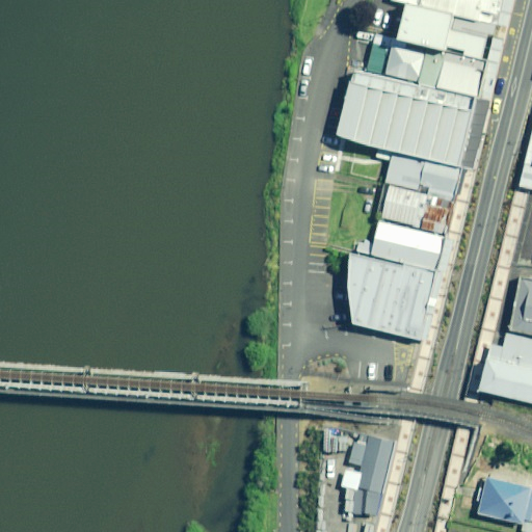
[(504,0),(402,0),(411,2),(495,18),(501,19),(504,0)]
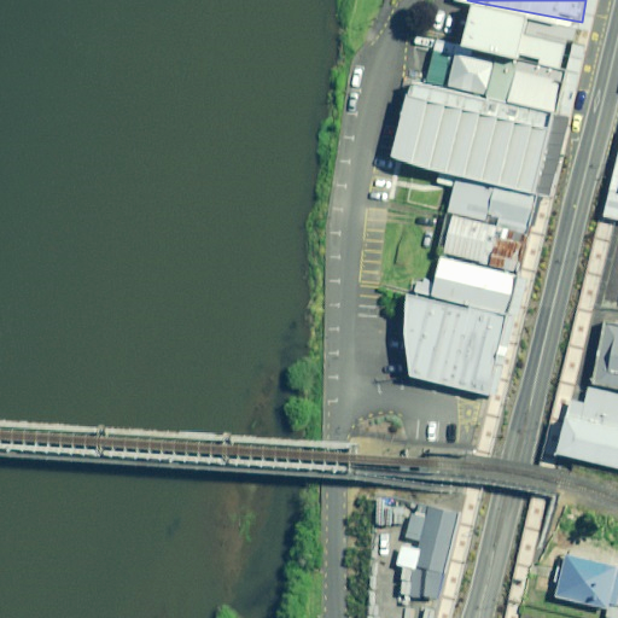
[(567,69),(575,21),(478,3),(461,45),(518,57),(567,69)]
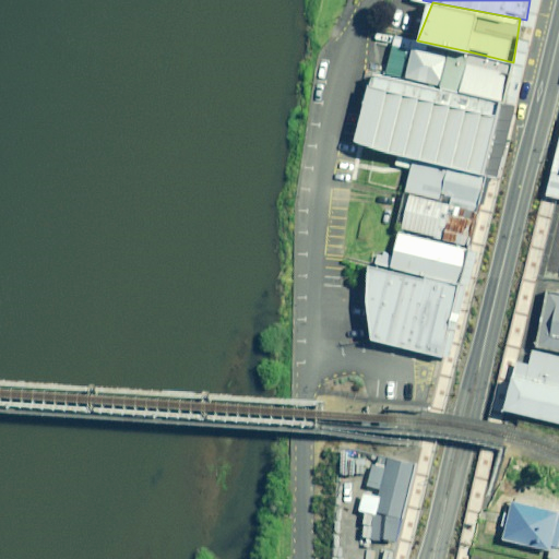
[(415,40),(390,35),(381,72),(405,79),(413,47),(415,40)]
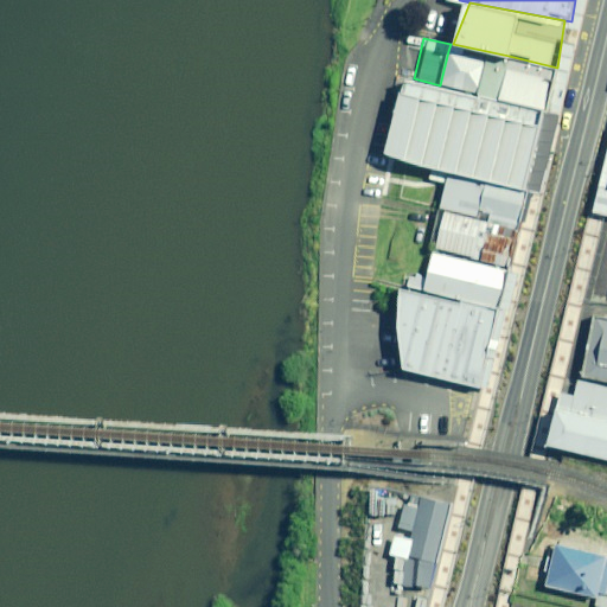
[(486,59),(448,51),(440,85),(477,94),(486,59)]
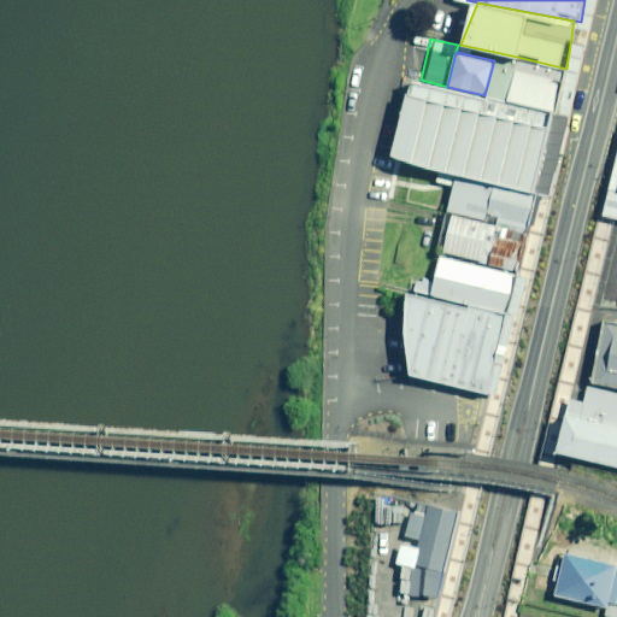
[(517,60),(495,54),(494,60),(485,95),(506,101),(517,60)]
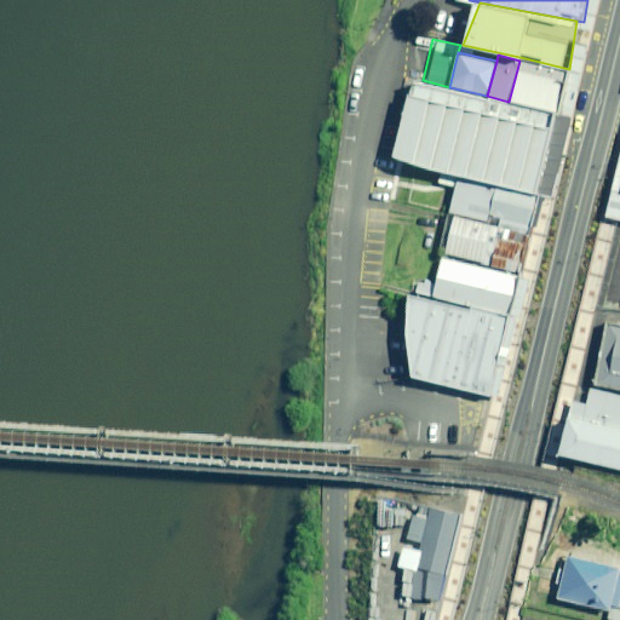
[(558,114),(569,69),(520,57),(520,61),(509,102),(558,114)]
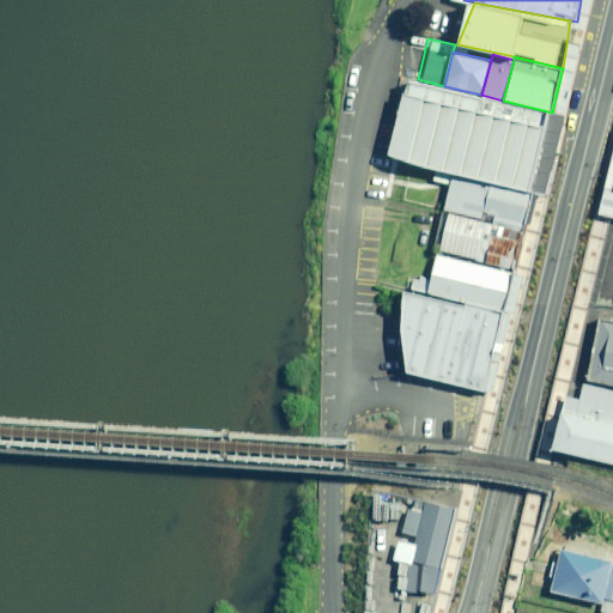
[(532,192),(552,113),(503,101),(481,95),(444,86),(418,79),(404,77),(388,156),(453,174),(532,192)]
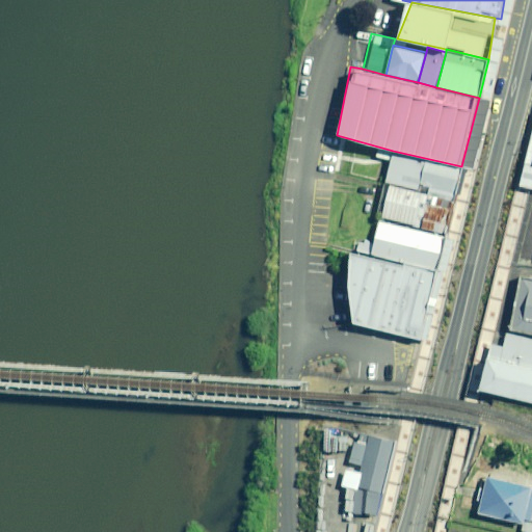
[(454,197),(461,166),(393,151),(386,182),(393,184),(454,197)]
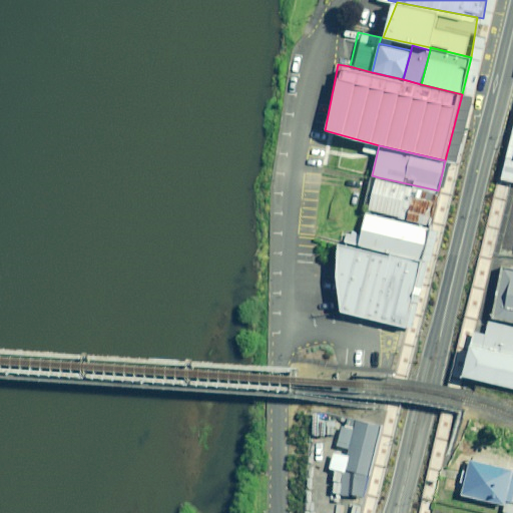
[(430,224),(438,190),(379,177),(371,209),(430,224)]
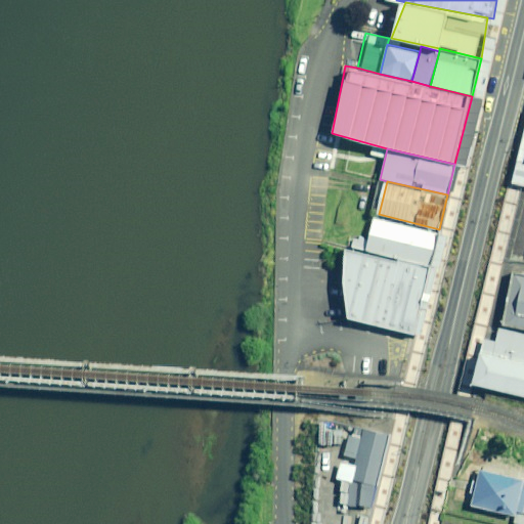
[(431,265),(439,229),(379,214),(367,251),(431,265)]
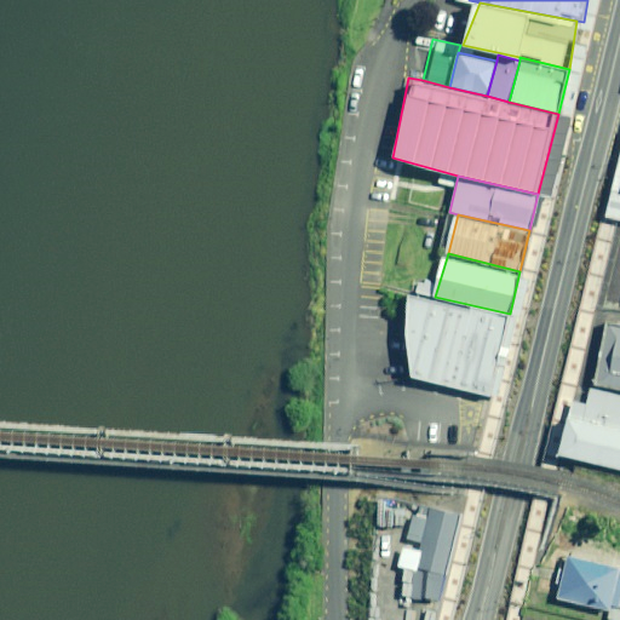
[(492,400),(512,314),(406,291),(411,382),(492,400)]
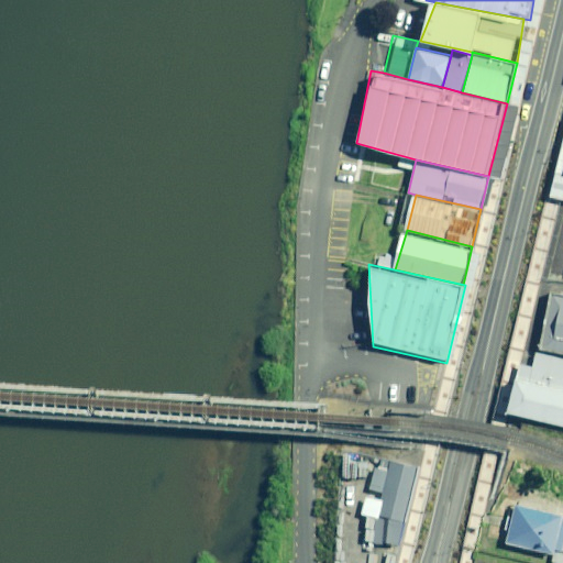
[(562,300),(556,300),(545,363),(562,365),(562,300)]
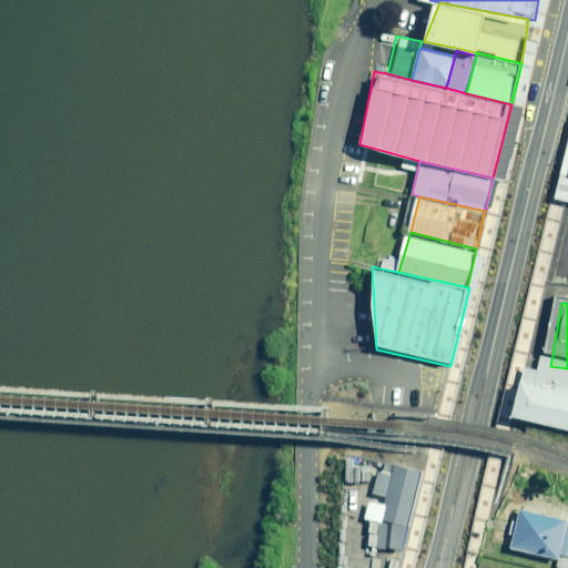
[(567,398),(531,388),(521,426),(567,438),(567,398)]
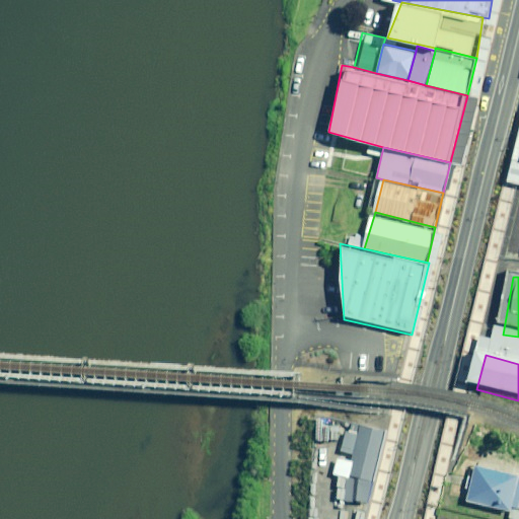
[(386,430),(360,424),(348,476),(374,483),(386,430)]
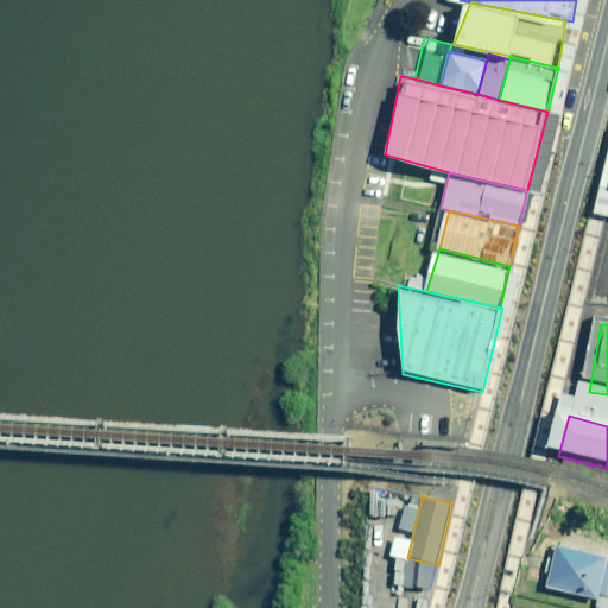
[(597,562),(548,550),(538,590),(586,601),(607,606),(607,552),(600,551),(597,562)]
